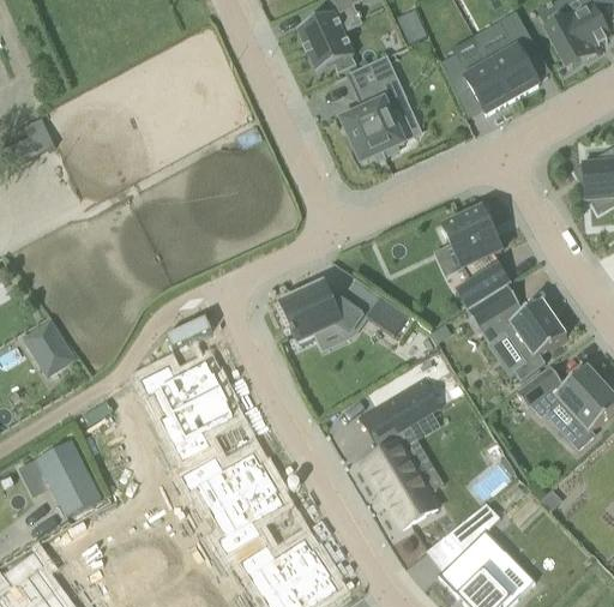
[(573,11),(545,28),(566,67),(595,50),(591,44),(597,41),(599,44),(600,43),(599,42),(605,38),(606,40),(607,38),(606,36),(609,34),(595,7),(607,0),(579,0),(584,8),(575,13),(573,11)]
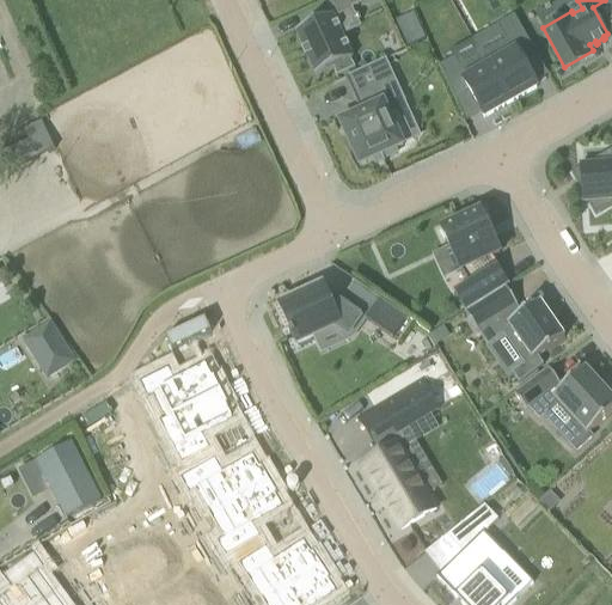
[(412,7),(396,14),(407,41),(424,32),(412,7)]
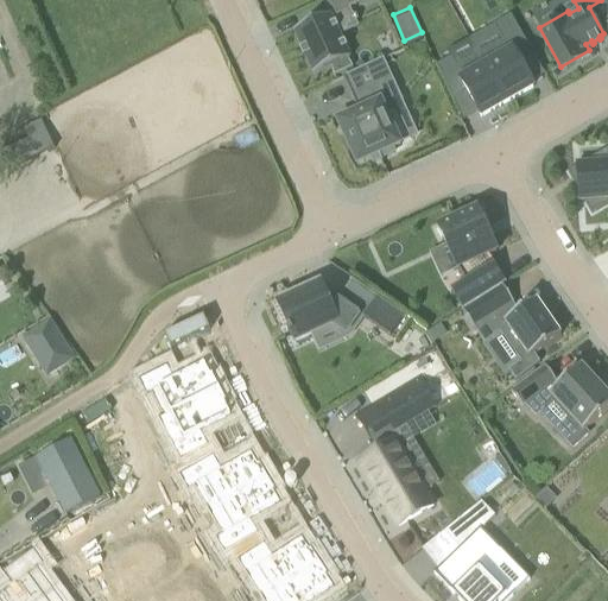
[(330,10),(293,26),(302,44),(299,44),(304,52),(305,52),(314,70),(330,62),(334,70),(353,62),(349,54),(350,52),(330,10)]
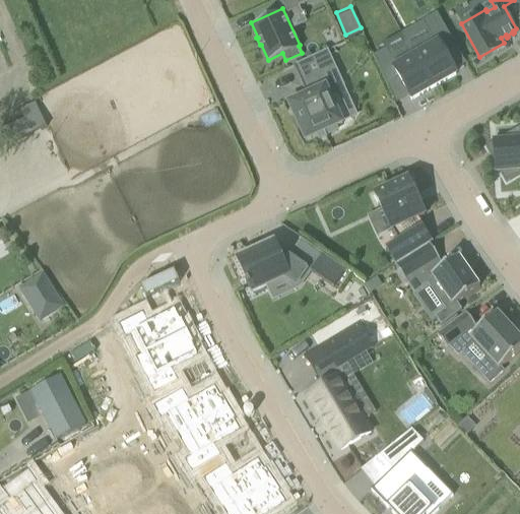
[(430,29),(408,42),(433,83),(456,70),(444,49),(455,43),(437,8),(423,16),(430,29)]
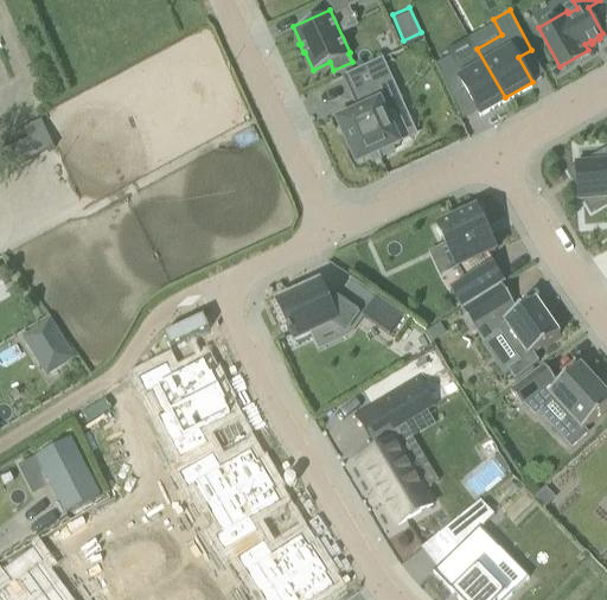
[(505,97),(477,49),(455,61),(451,52),(436,61),(452,95),(466,87),(480,112),(505,97)]
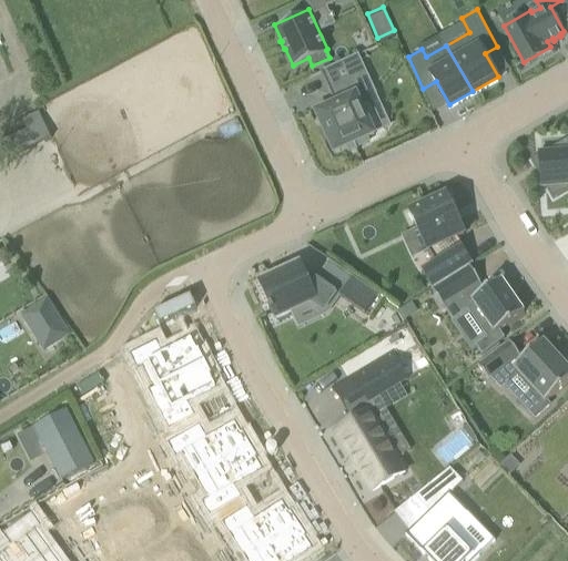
[(346,143),(348,146),(368,138),(367,133),(374,130),(359,99),(376,91),(357,50),(320,68),(334,100),(315,109),(333,149),(346,143)]
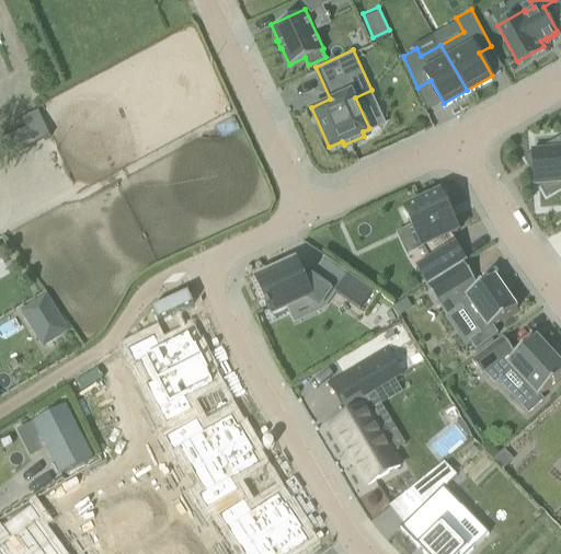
[(16,113),(21,124),(0,131),(8,149),(48,133),(36,104),(16,113)]
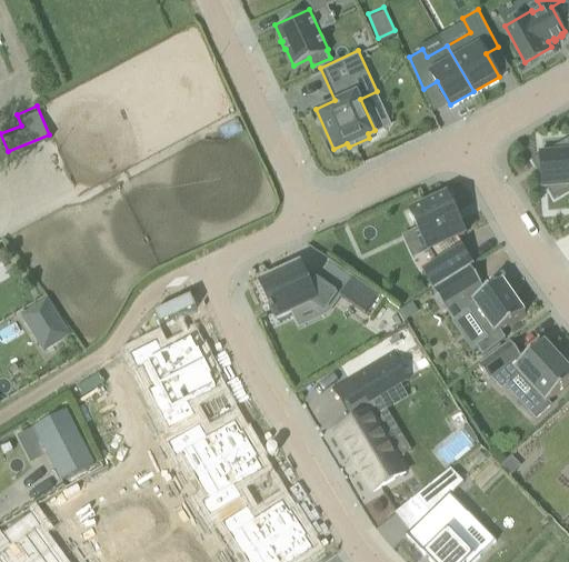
[(568,133),(548,147),(539,147),(539,151),(531,156),(541,172),(542,182),(547,181),(552,192),(568,182),(568,133)]
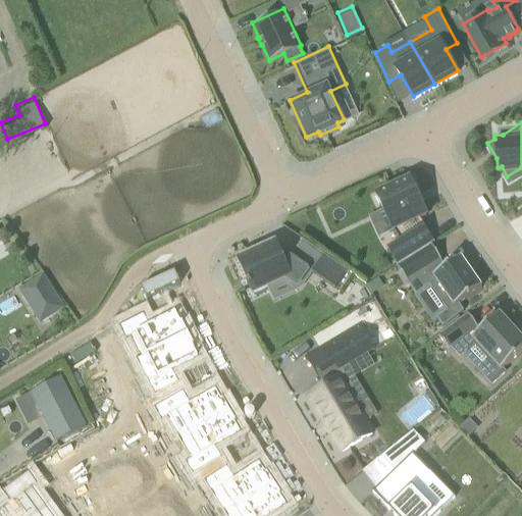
[(431,241),(434,239),(433,238),(432,238),(432,237),(419,215),(426,212),(412,181),(410,176),(400,182),(376,192),(382,205),(394,226),(400,238),(410,254),(431,241)]
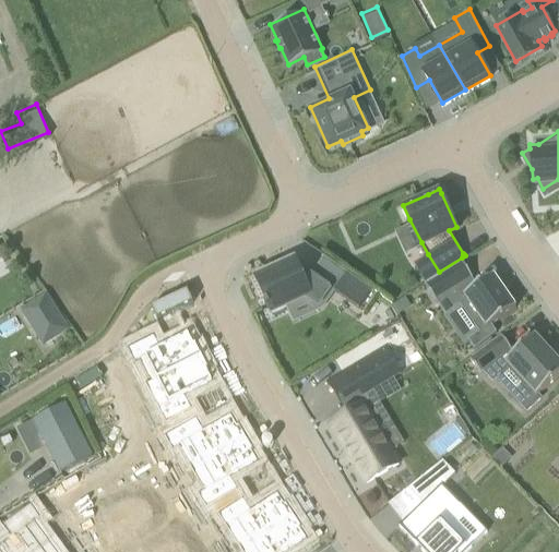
[(298,265),(294,256),(254,274),(272,310),(307,295),(318,302),(330,284),(301,264),(298,265)]
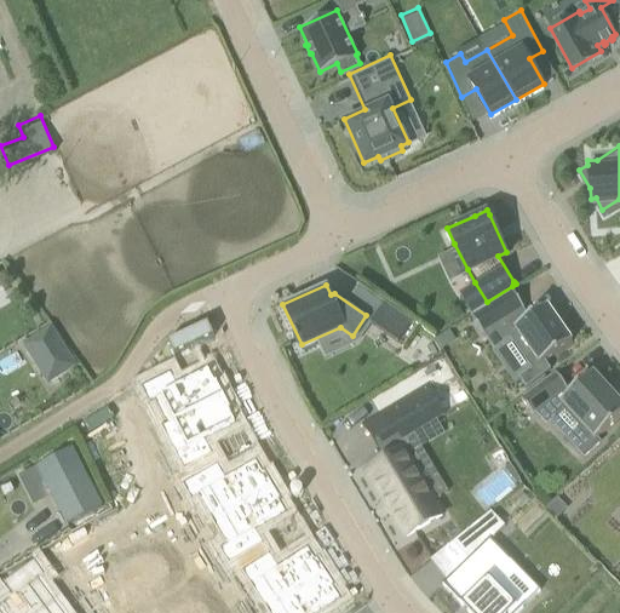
[(521,301),(512,286),(487,302),(471,311),(494,345),(510,334),(530,364),(518,372),(526,383),(572,337),(570,336),(547,303),(546,302),(529,314),(523,304),(521,301)]
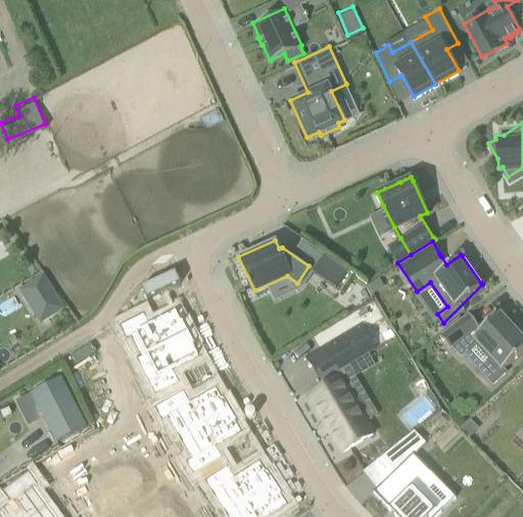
[(312,269),(335,285),(347,268),(324,251),(312,269)]
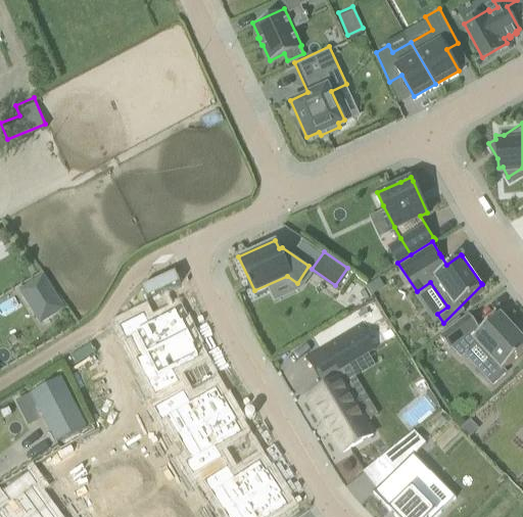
[(31,300),(53,286),(43,270),(20,284),(31,300)]
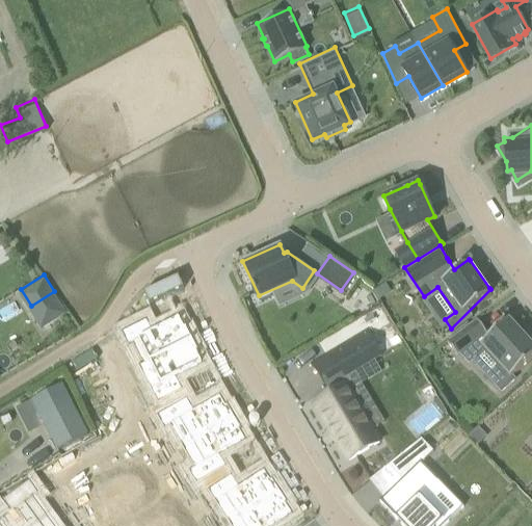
[(140,318),(116,331),(124,344),(133,339),(144,361),(187,338),(181,325),(179,326),(174,316),(147,330),(140,318)]
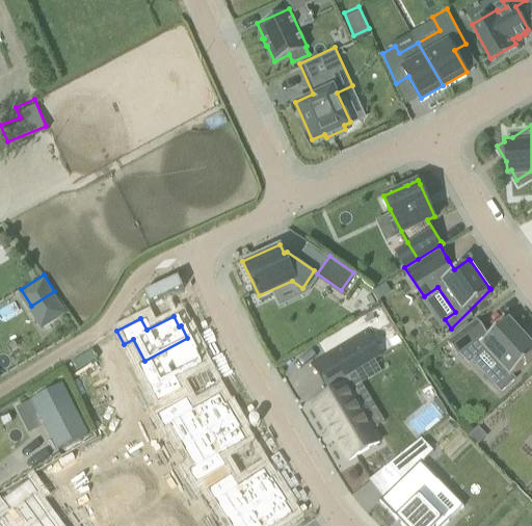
[(531,352),(531,341),(508,316),(489,334),(476,316),(446,339),(456,352),(460,349),(468,359),(483,345),(500,363),(488,374),(501,388),(513,375),(510,372),(531,352)]
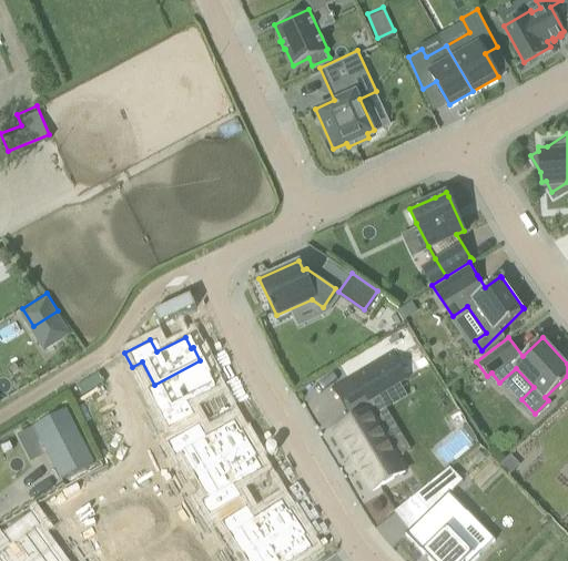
[(391,348),(347,374),(363,400),(406,375),(391,348)]
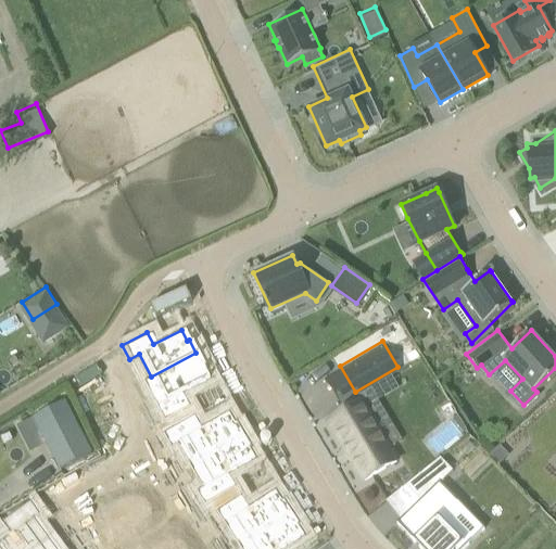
[(196,353),(151,377),(163,399),(153,404),(161,418),(186,405),(179,392),(207,378),(201,367),(203,366),(196,353)]
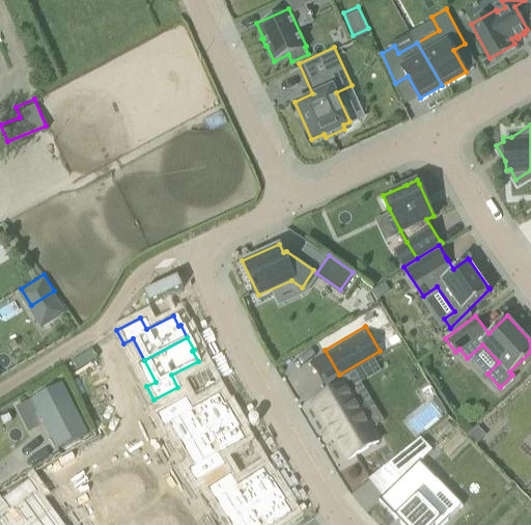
[(62,380),(32,395),(58,445),(87,430),(62,380)]
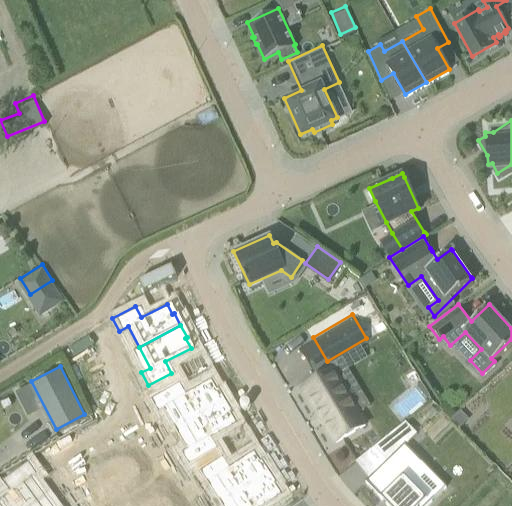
[(317,376),(302,384),(335,439),(365,422),(357,410),(332,367),(317,376)]
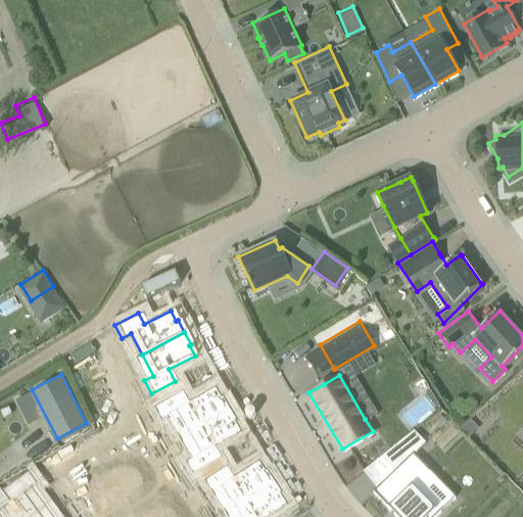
[(180,389),(156,404),(164,416),(173,411),(185,431),(227,407),(220,394),(218,395),(211,385),(186,401),(180,389)]
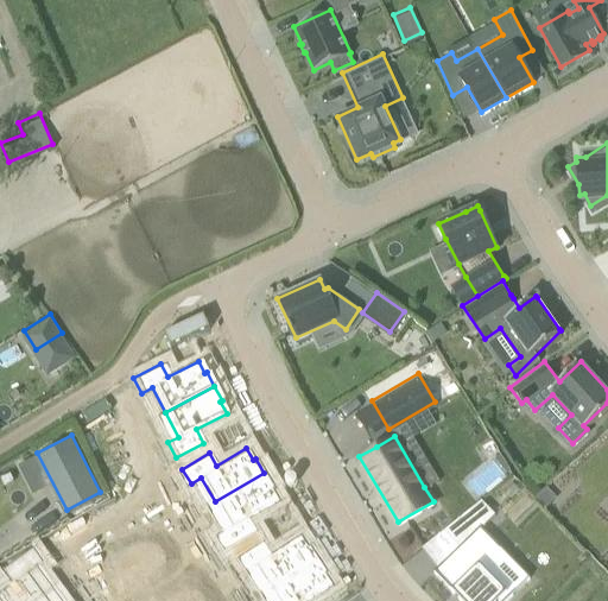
[(0,495),(35,479),(20,453),(0,462),(0,495)]
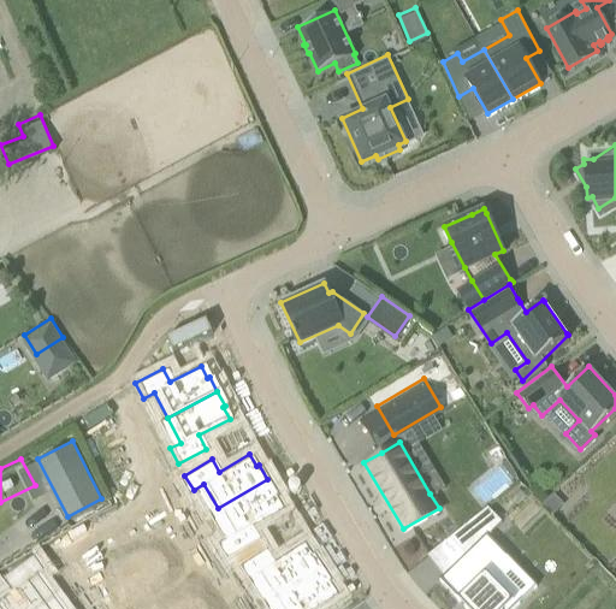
[(267,479),(218,508),(232,532),(223,538),(232,553),(259,537),(250,524),(280,506),(273,494),(274,492),(267,479)]
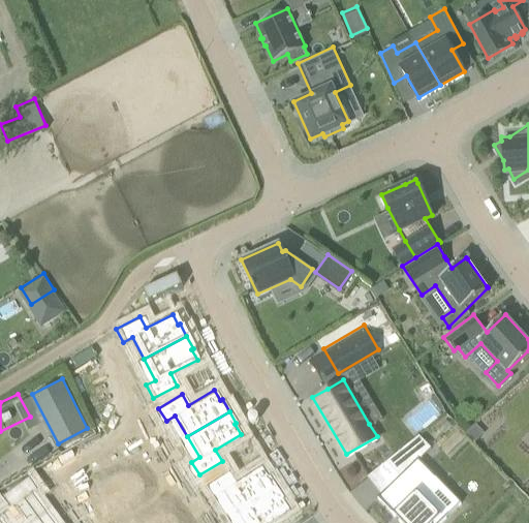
[(466,428),(474,437),(479,433),(479,424),(475,420),(466,428)]
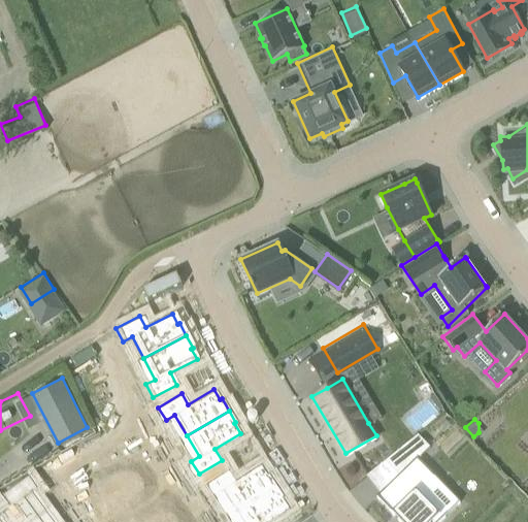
[(380,491),(376,494),(392,511),(402,521),(430,521),(435,521),(448,511),(423,485),(435,474),(418,455),(430,444),(418,431),(378,463),(382,461),(394,477),(380,491)]
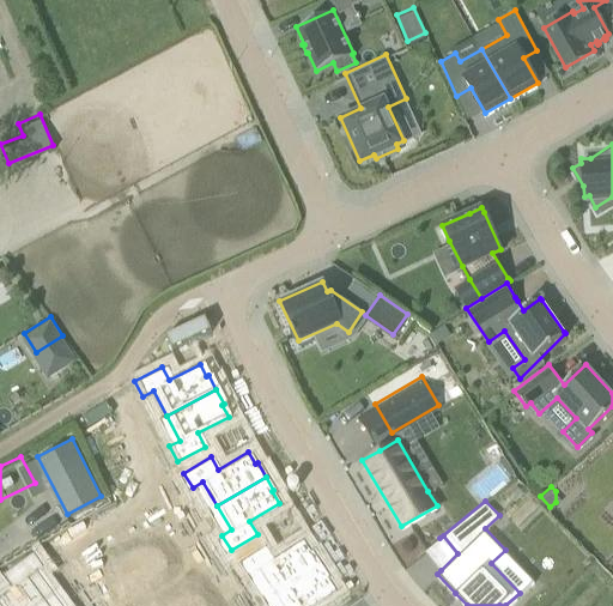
[(263,544),(238,562),(248,576),(258,569),(273,592),(320,561),(310,547),(309,549),(302,537),(272,557),(263,544)]
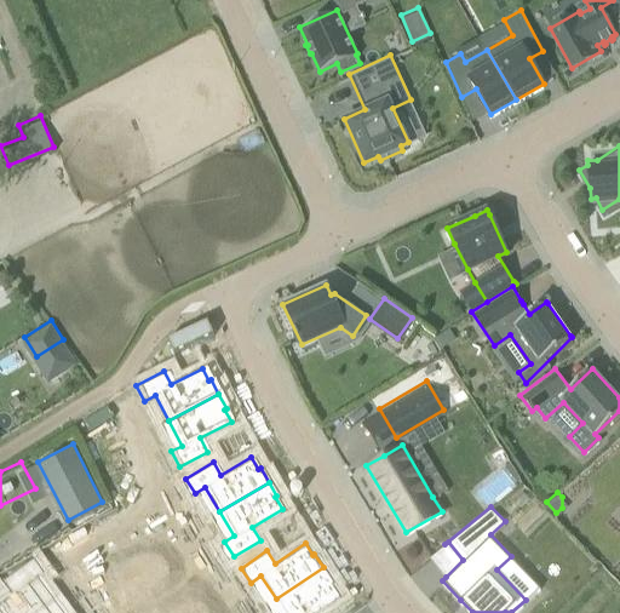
[(11,591),(0,599),(0,612),(30,612),(45,603),(28,580),(38,574),(28,560),(3,578),(11,591)]
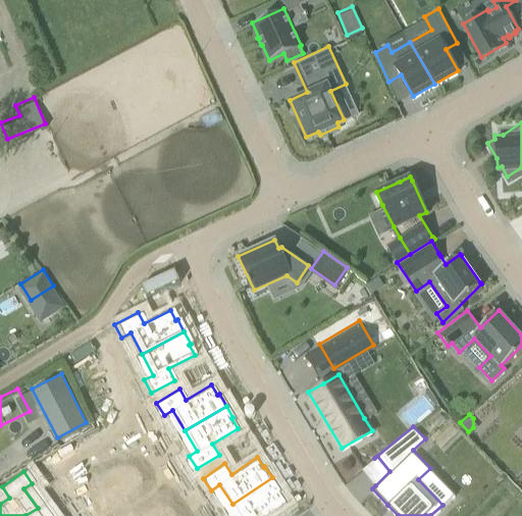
[(272,477),(232,504),(240,515),(260,515),(261,515),(285,499),(278,489),(280,488),(272,477)]
